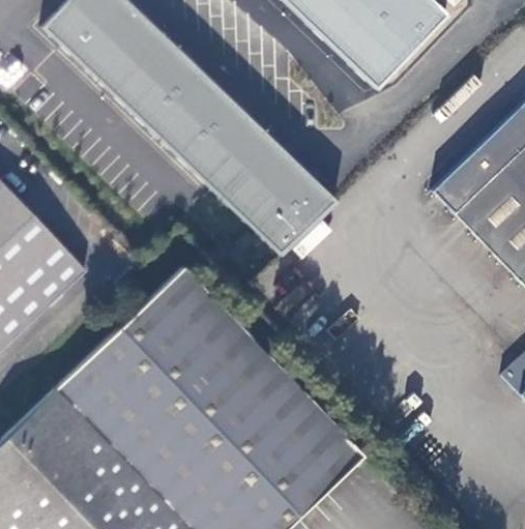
[(66,0),(44,24),(284,255),(340,201),(130,0),(66,0)]
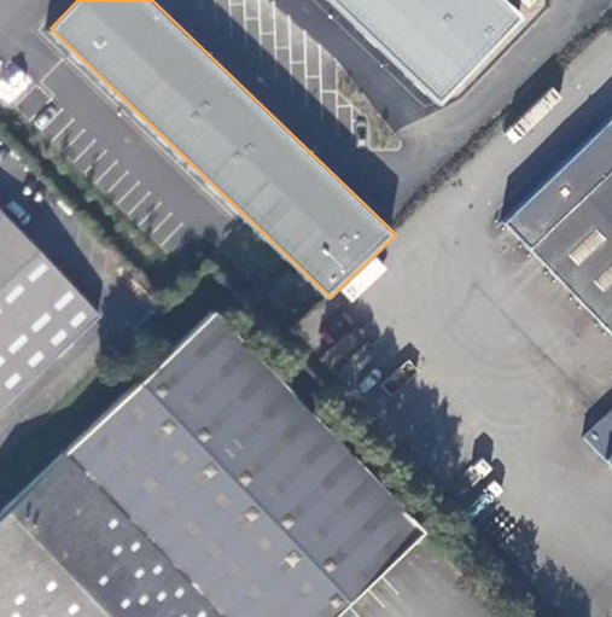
[(333,0),(442,104),(525,17),(507,0),(333,0)]
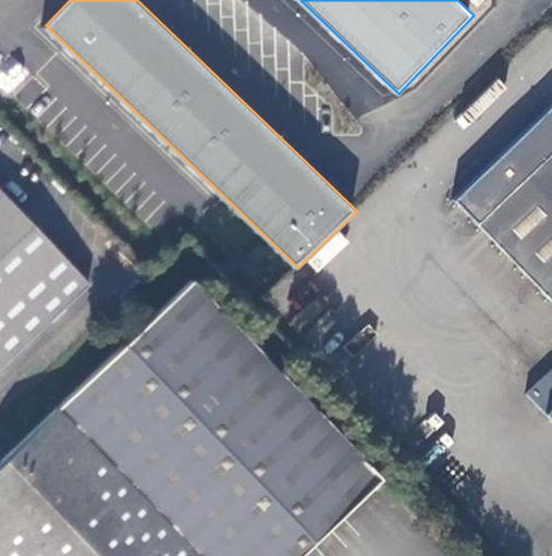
[(551,109),(454,201),(551,304),(551,370),(528,394),(551,419),(551,109)]
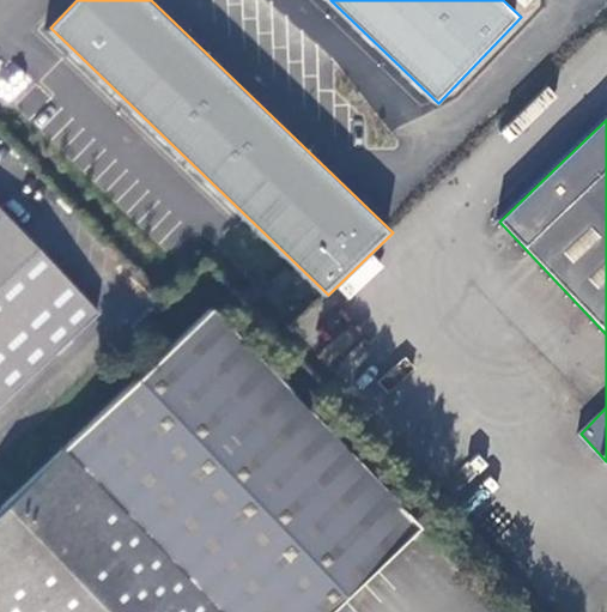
[(0,408),(104,311),(0,200),(0,408)]
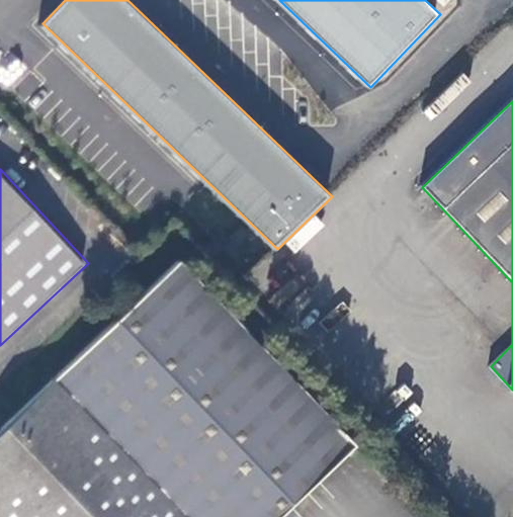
[(289,242),(298,251),(328,224),(320,214),(289,242)]
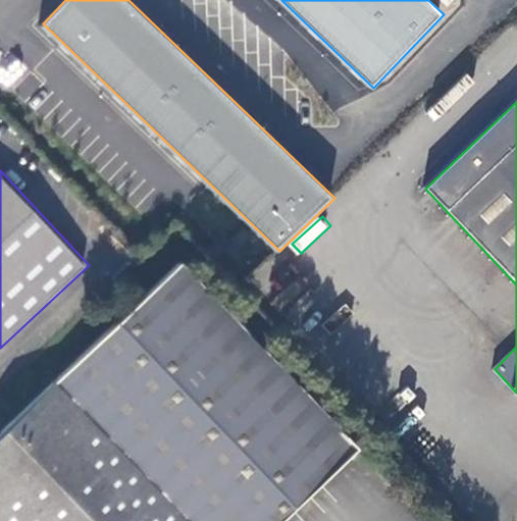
[(283,520),(359,450),(181,263),(56,382),(0,436),(0,520),(283,520)]
